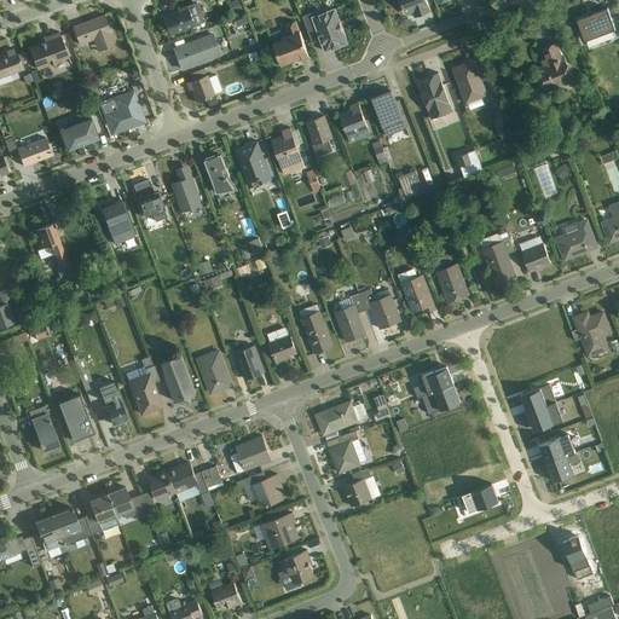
[(403,0),(416,32),(435,24),(424,0),(403,0)]
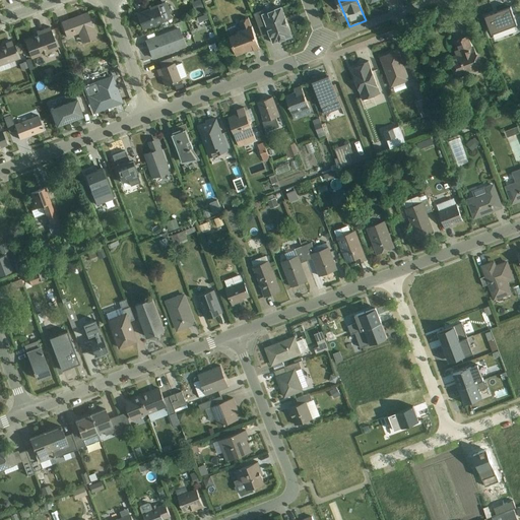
[(142,30),(164,22),(156,6),(135,14),(142,30)]
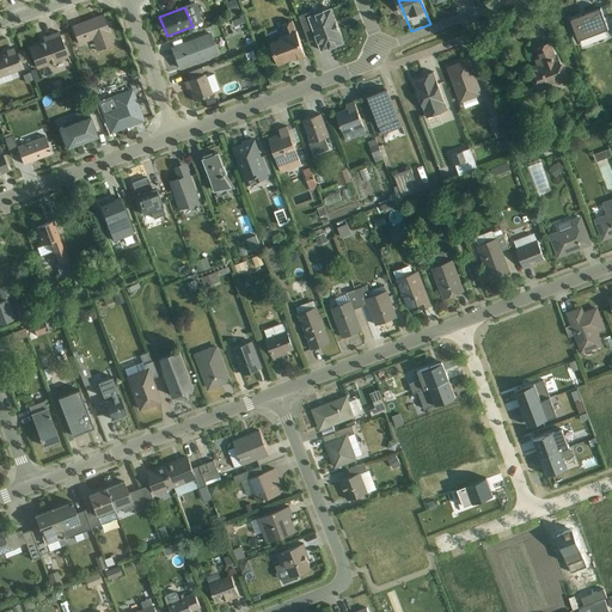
[(579,47),(610,38),(600,7),(569,17),(579,47)]
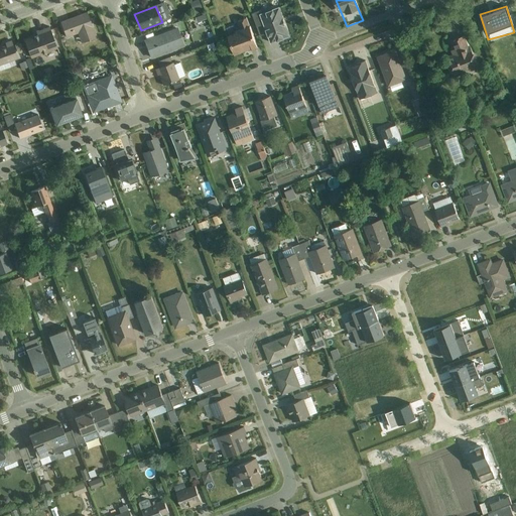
[(270,43),(290,36),(279,7),(259,15),(270,43)]
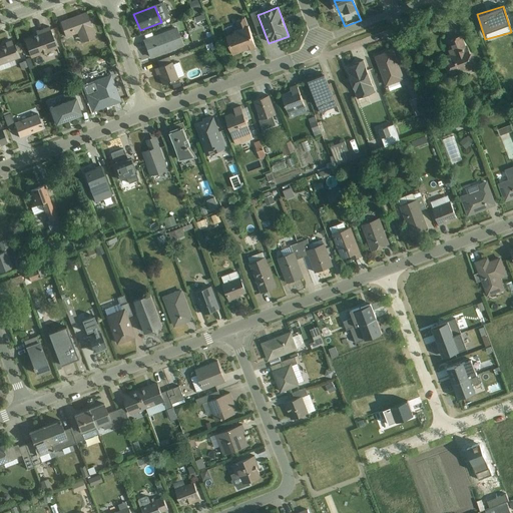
[(94,38),(87,15),(61,23),(66,38),(77,34),(80,43),(94,38)]
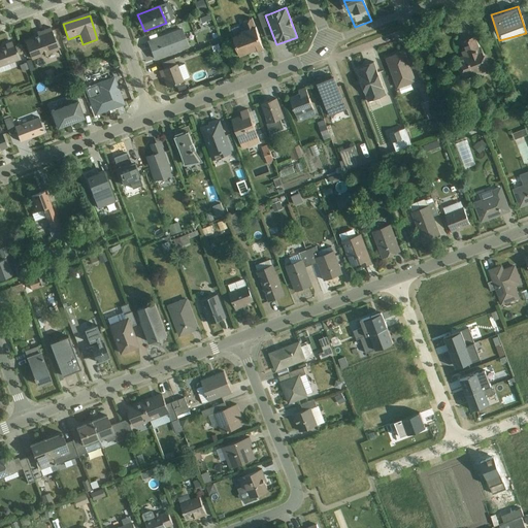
[(240,58),(263,50),(252,21),(229,30),(240,58)]
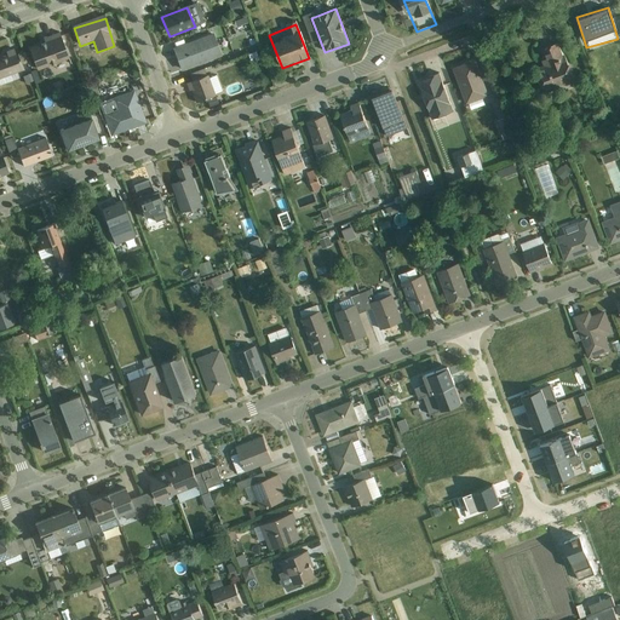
[(181,72),(222,56),(212,33),(172,49),(181,72)]
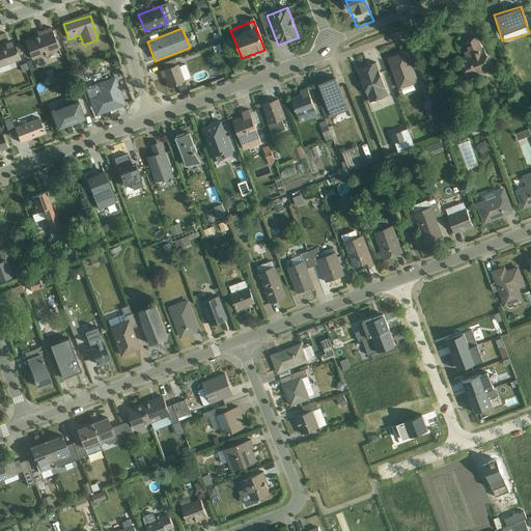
[(35,64),(61,55),(53,33),(27,44),(35,64)]
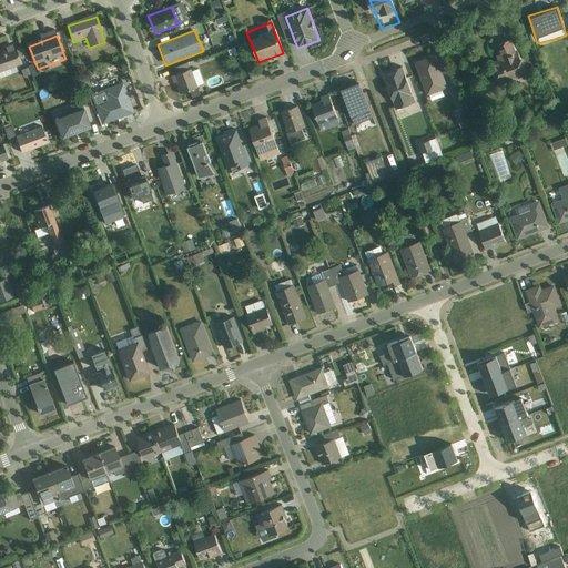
[(499,74),(518,68),(509,40),(489,48),(499,74)]
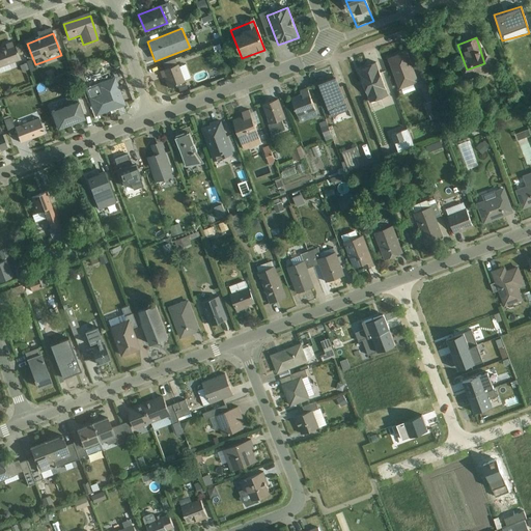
[(216,53),(222,50),(219,42),(213,44),(216,53)]
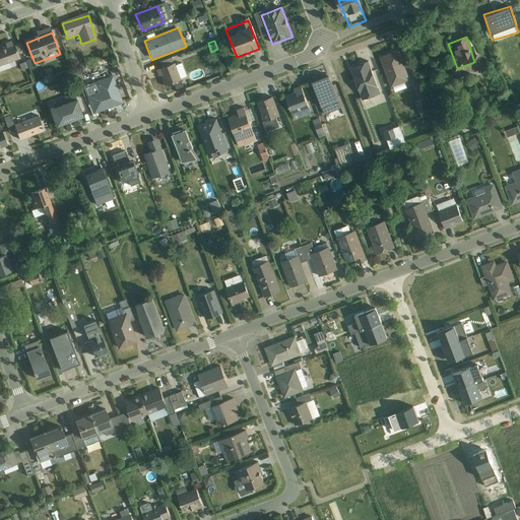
[(0,69),(18,61),(12,46),(0,50),(0,69)]
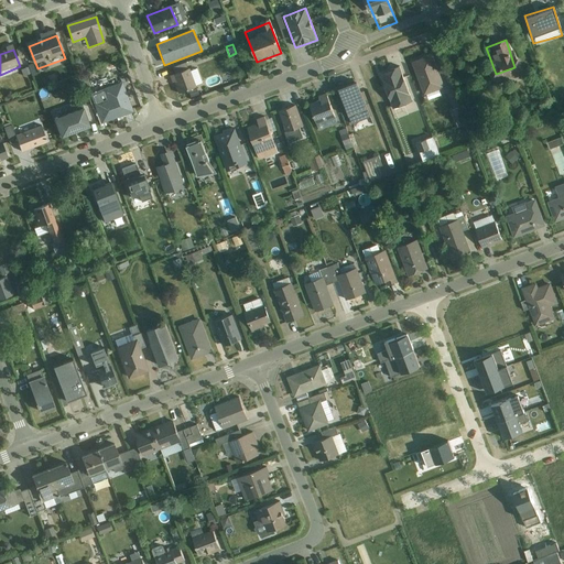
[(424,94),(443,87),(431,54),(412,61),(424,94)]
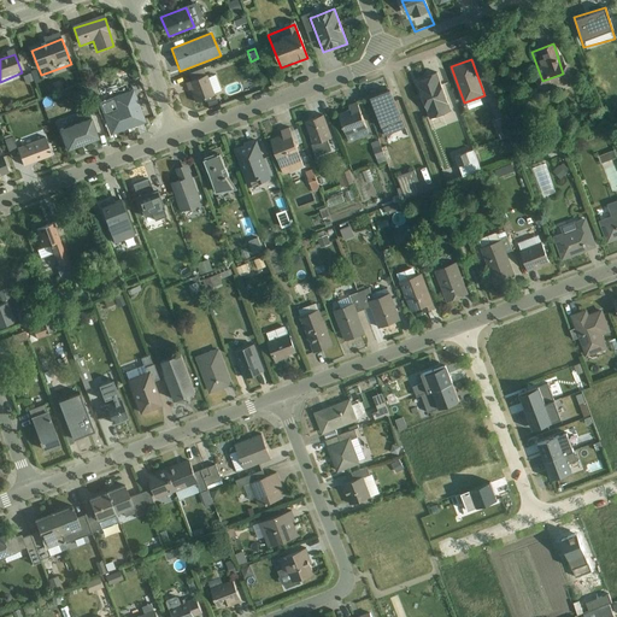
[(430,118),(452,111),(438,70),(416,77),(430,118)]
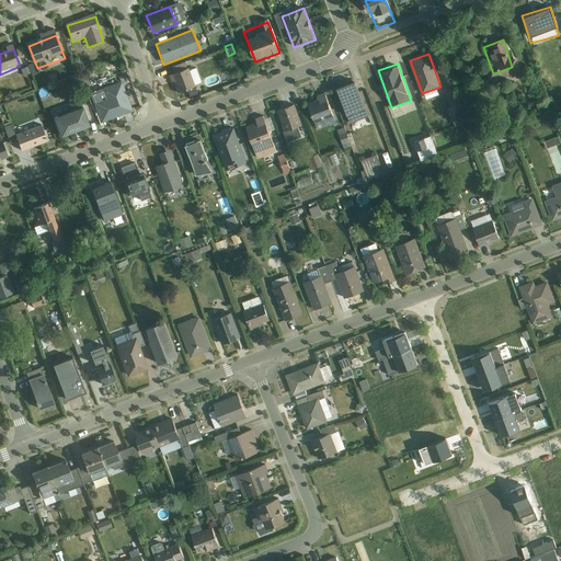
[(31,65),(20,69),(22,75),(33,70),(31,65)]
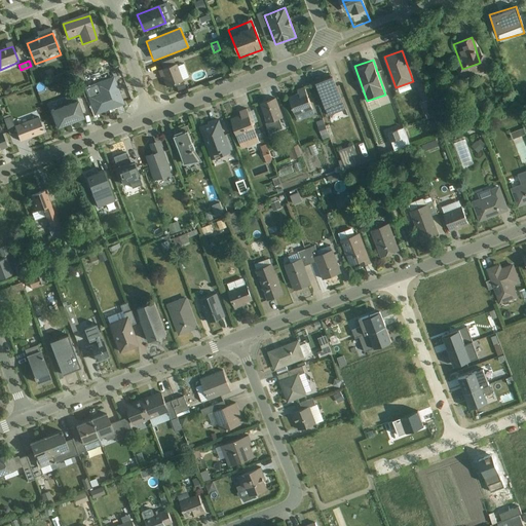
[(168,92),(185,86),(177,65),(160,71),(168,92)]
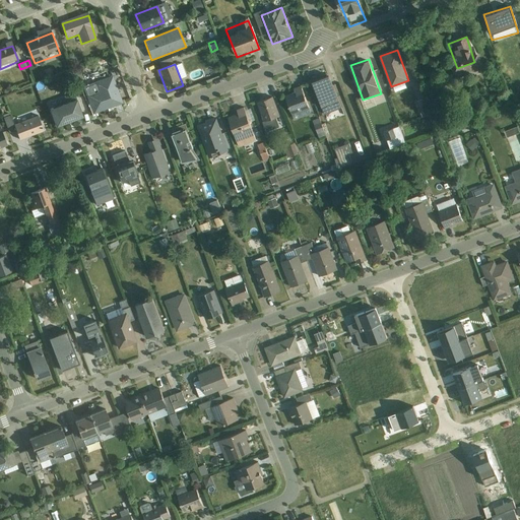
[(323,113),(340,107),(329,75),(312,81),(323,113)]
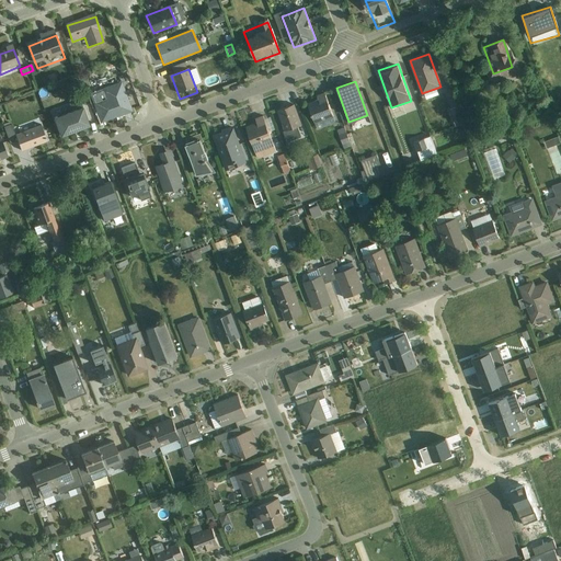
[(101,123),(132,111),(121,82),(90,94),(101,123)]
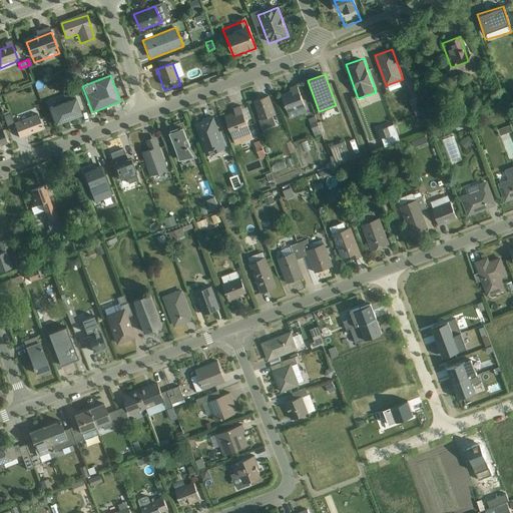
[(36,89),(43,87),(41,80),(34,83),(36,89)]
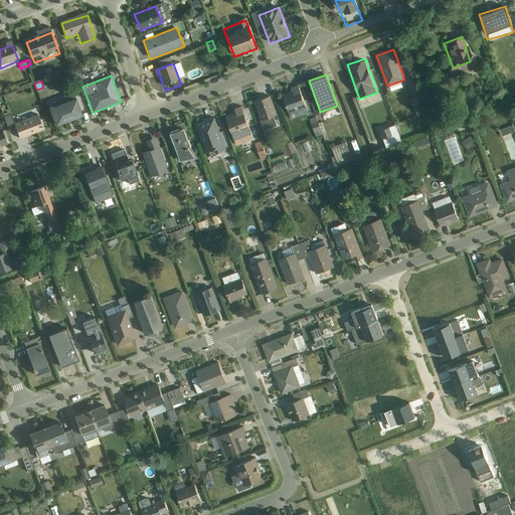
[(290,119),(307,113),(298,86),(281,92),(290,119)]
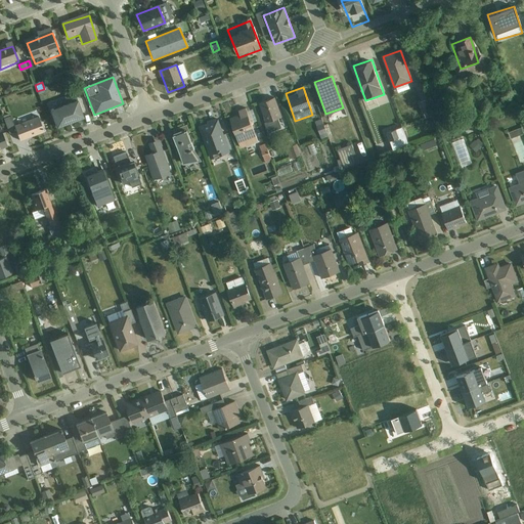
[(268,130),(284,124),(274,98),(258,104),(268,130)]
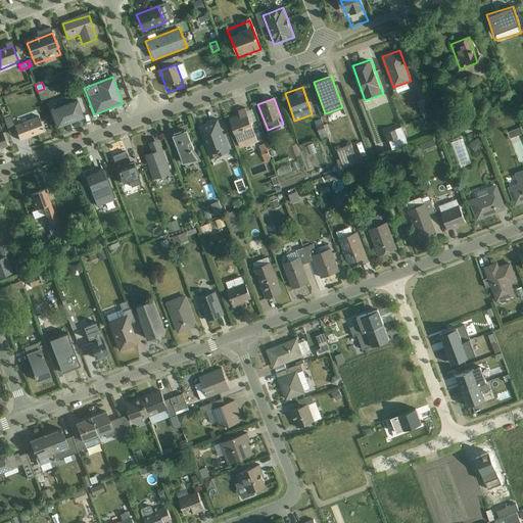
[(54,128),(83,119),(77,100),(48,109),(54,128)]
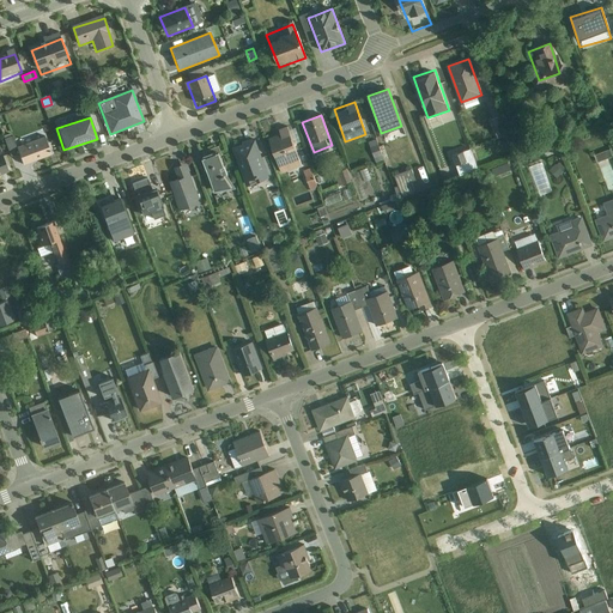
[(498,117),(491,119),(495,137),(502,135),(498,117)]
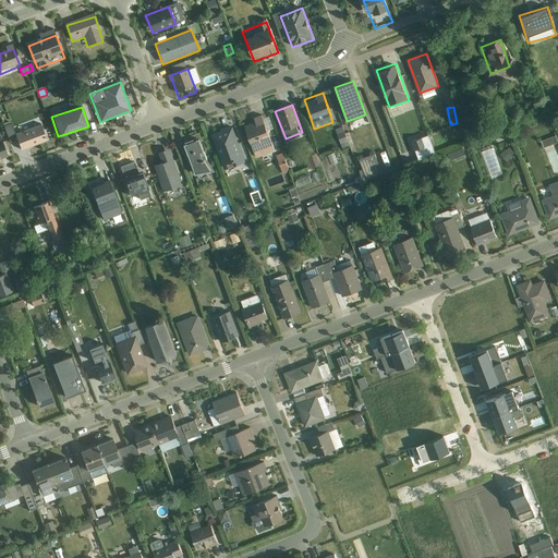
[(16,153),(47,141),(38,117),(7,130),(16,153)]
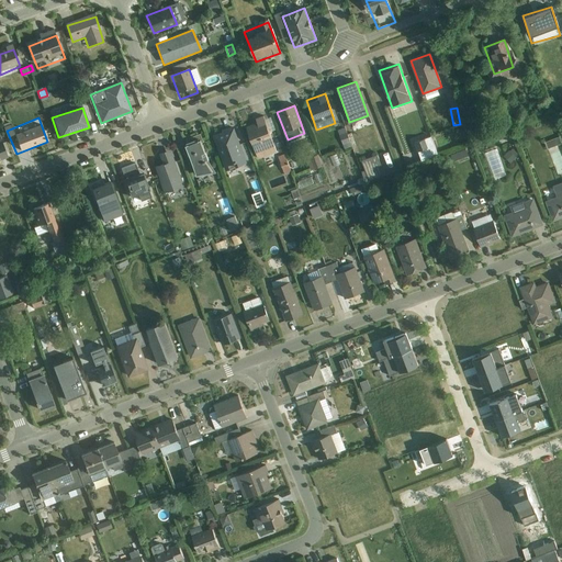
[(258,157),(276,150),(263,117),(246,124),(258,157)]
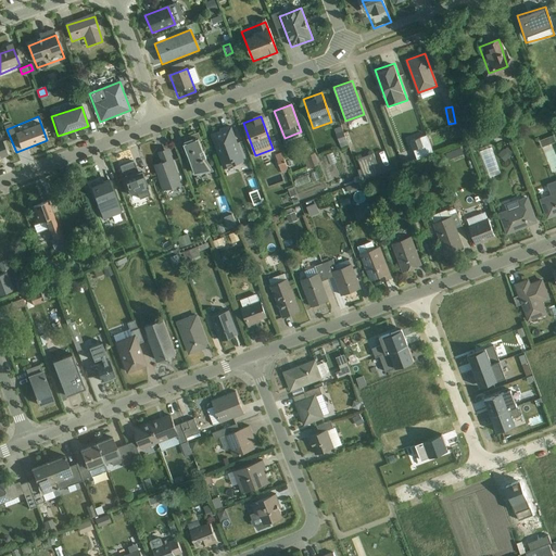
[(224,168),(243,161),(230,124),(211,131),(224,168)]
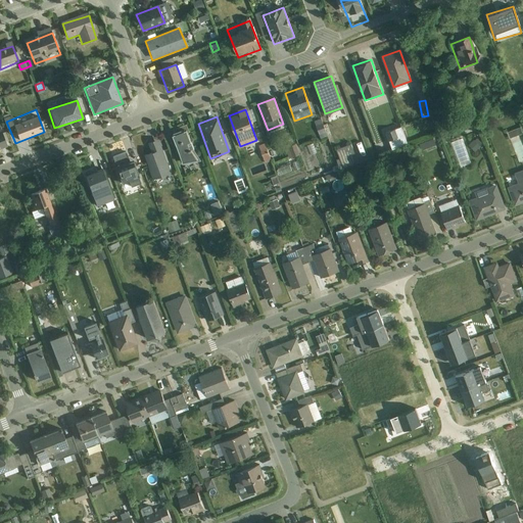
[(400,126),(385,131),(392,151),(408,146),(400,126)]
